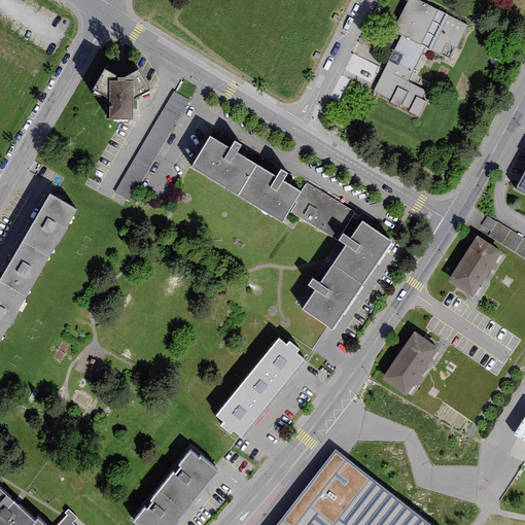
[(464,22),(423,0),(403,0),(388,28),(445,58),(464,22)]
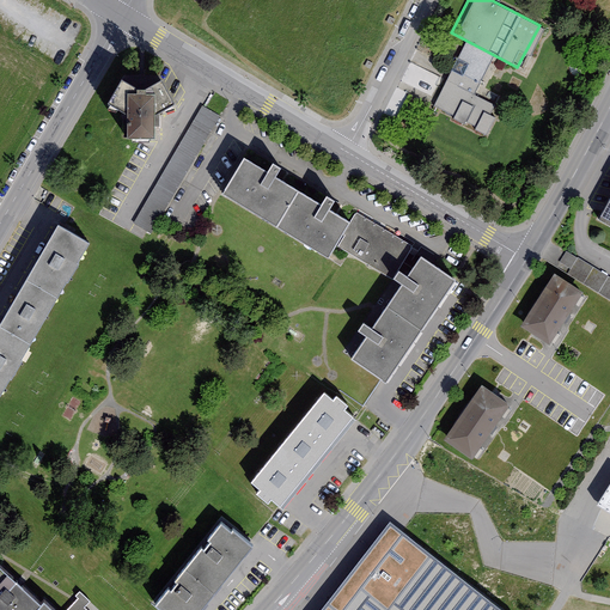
[(177,74),(132,49),(103,103),(148,127),(177,74)]
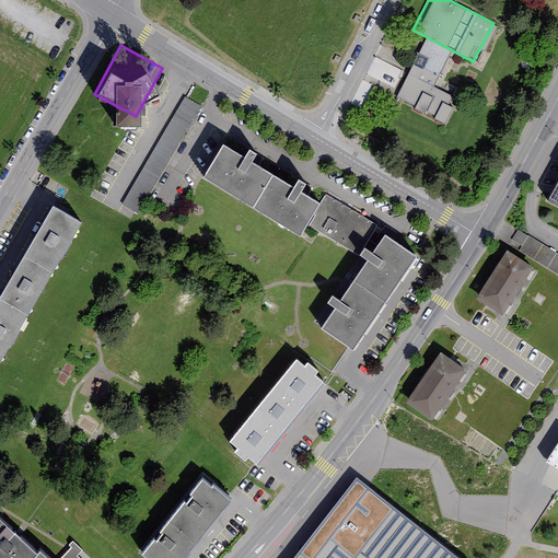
[(457,92),(407,69),(394,99),(444,120),(457,92)]
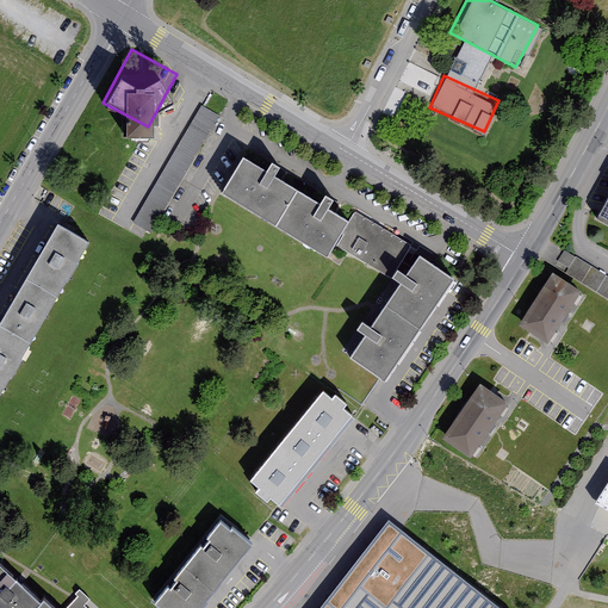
[(222,113),(203,101),(132,221),(152,233),(222,113)]
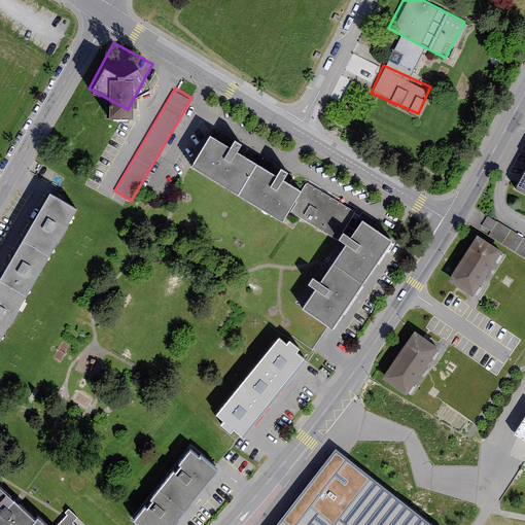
[(301,190),(210,136),(190,167),(281,221),(301,190)]
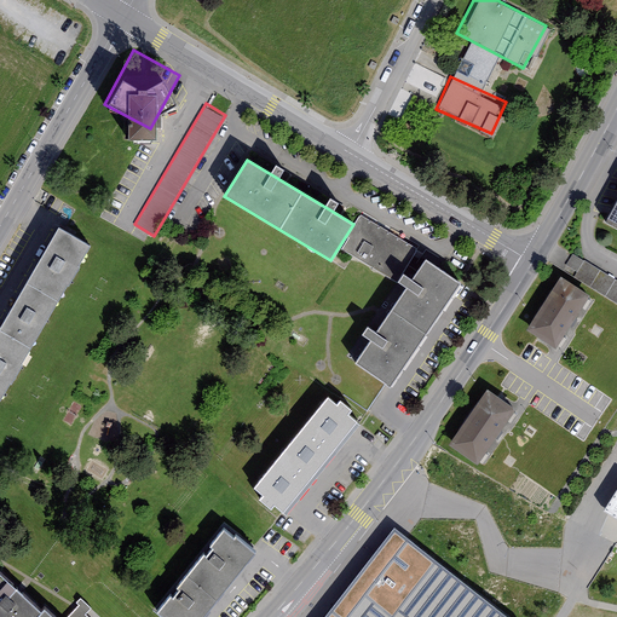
[(616,201),(605,224),(616,229),(616,201)]
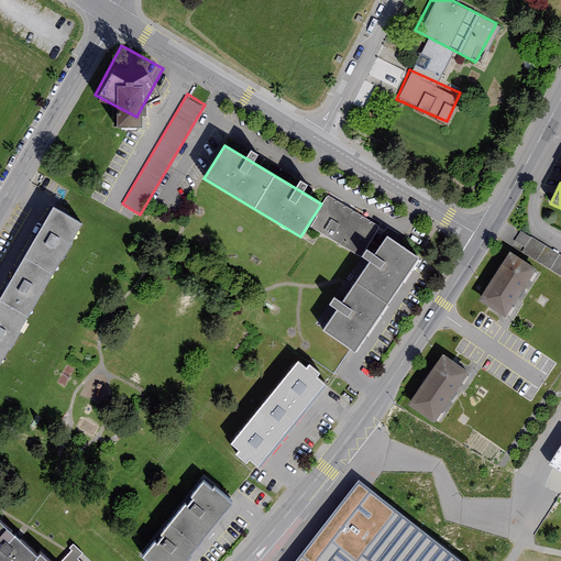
[(54,205),(0,297),(0,360),(81,220),(54,205)]
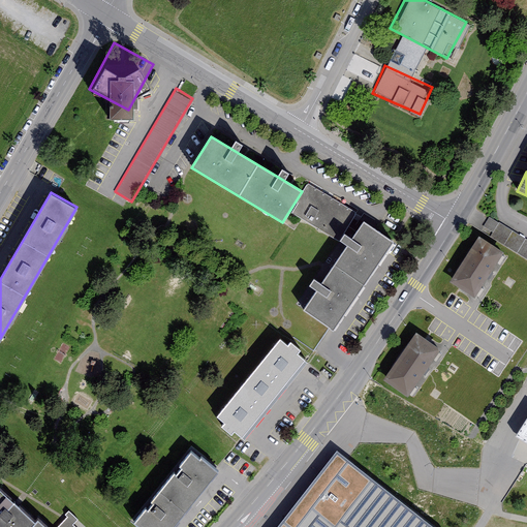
[(394,240),(365,220),(305,307),(334,327),(346,309),(375,267),(394,240)]
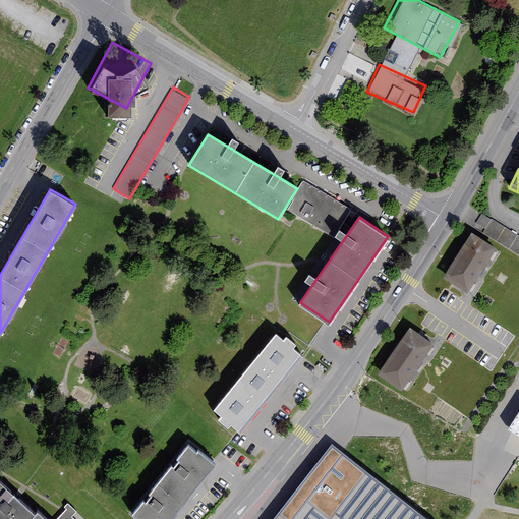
[(504,246),(473,228),(446,272),(476,290),(504,246)]
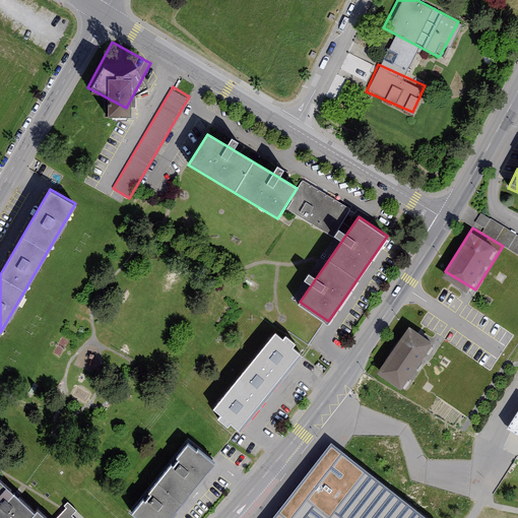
[(437,338),(408,319),(378,365),(406,383),(437,338)]
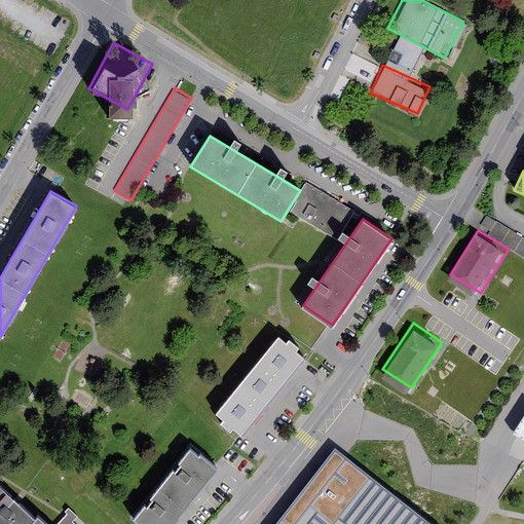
[(306,359),(279,336),(217,411),(244,433),(253,422),(271,400),(291,377),(306,359)]
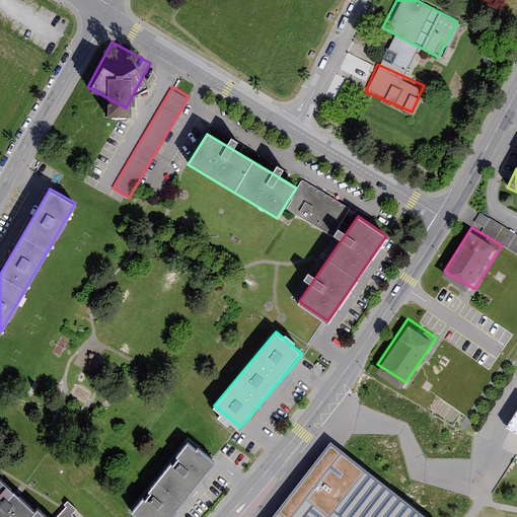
[(516,413),(508,427),(516,432),(516,413)]
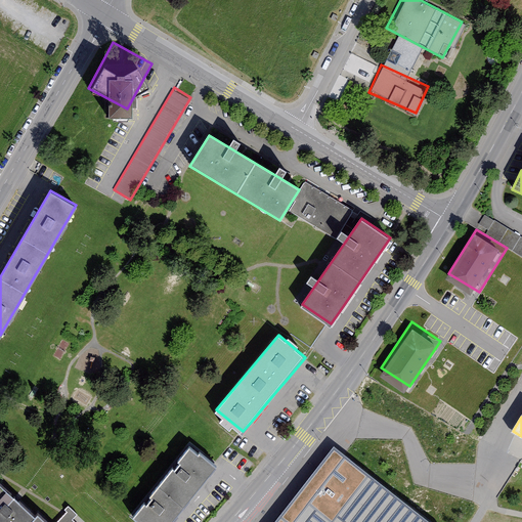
[(215,465),(189,445),(132,517),(138,521),(169,521),(196,489),(215,465)]
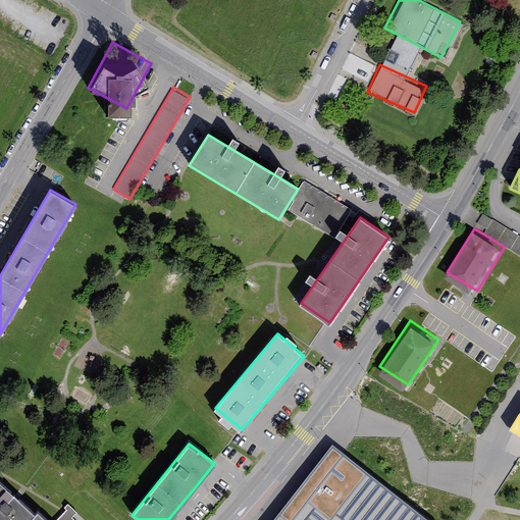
[(426,519),(340,452),(330,446),(271,519),(426,519)]
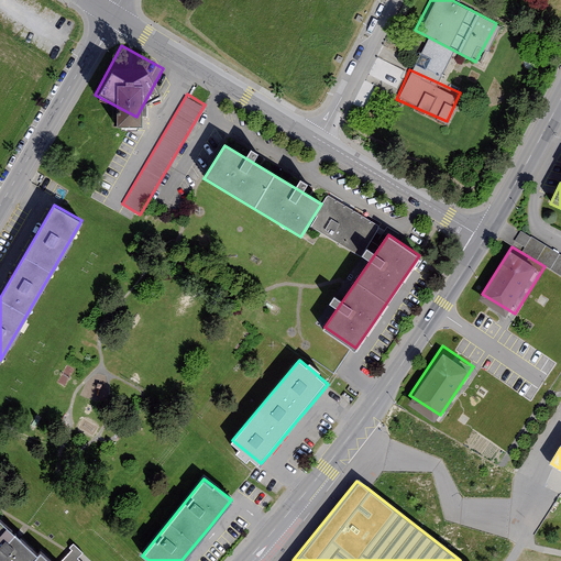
[(76,560),(2,503),(0,506),(0,560),(76,560)]
